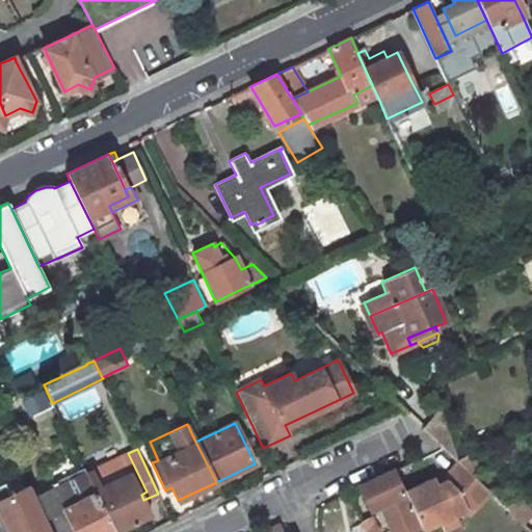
[(86,474),(113,531),(150,513),(143,500),(141,495),(147,491),(128,453),(94,470),(86,474)]
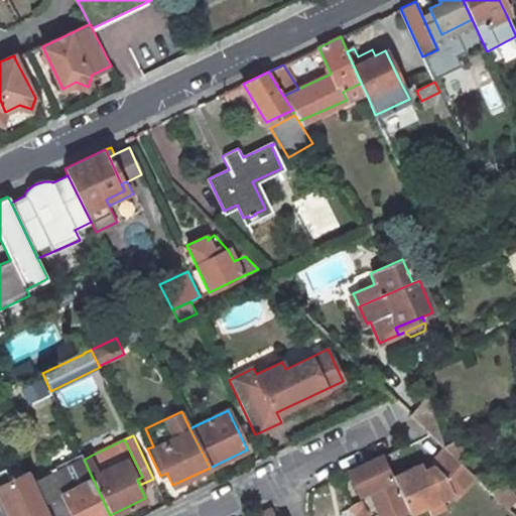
[(454,441),(442,446),(447,452),(460,463),(468,455),(454,441)]
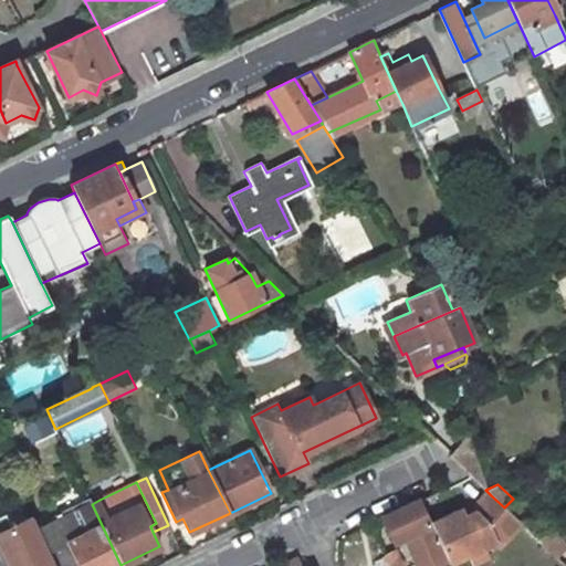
[(450,515),(431,524),(447,557),(449,563),(494,543),(498,546),(521,523),(504,507),(491,495),(459,511),(457,507),(451,507),(449,512),(450,515)]
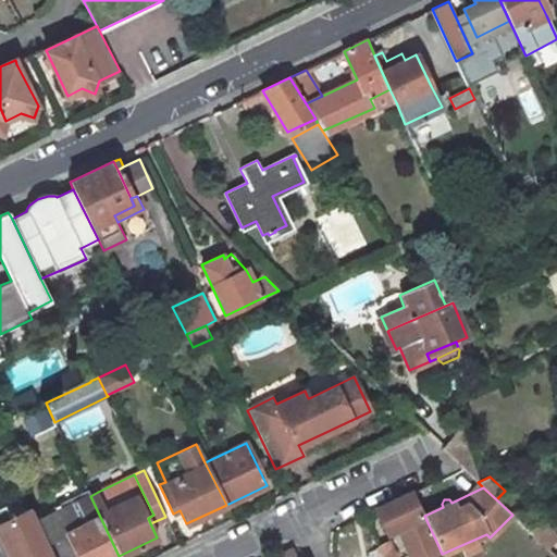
[(378,508),(387,532),(398,527),(411,556),(421,556),(440,548),(424,516),(421,510),(413,492),(378,508)]
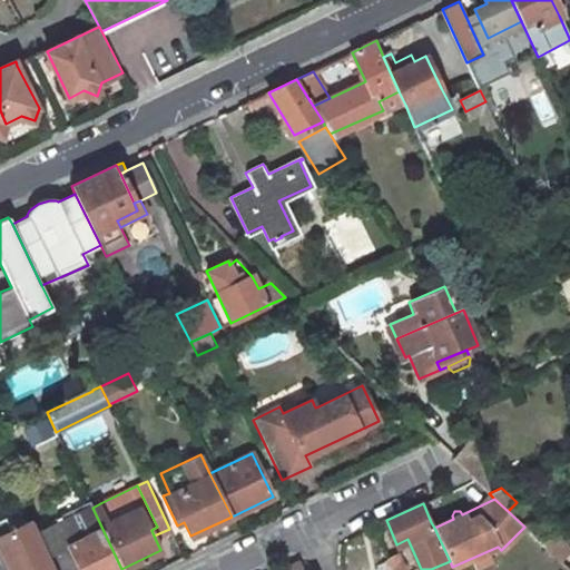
[(90,504),(36,531),(53,569),(88,569),(94,568),(95,569),(119,569),(121,569),(92,508),(90,504)]
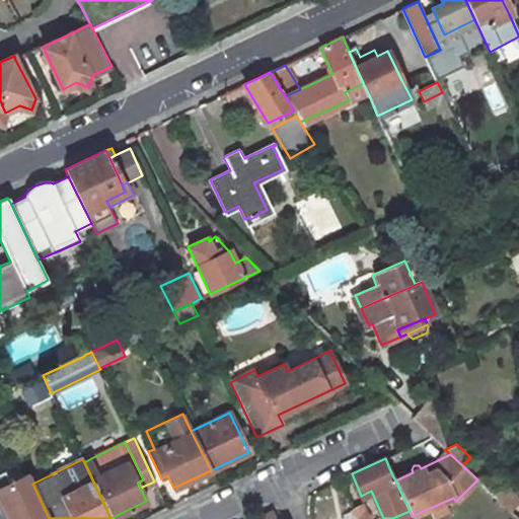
[(0,518),(49,518),(32,484),(27,473),(10,482),(5,470),(0,472),(0,518)]
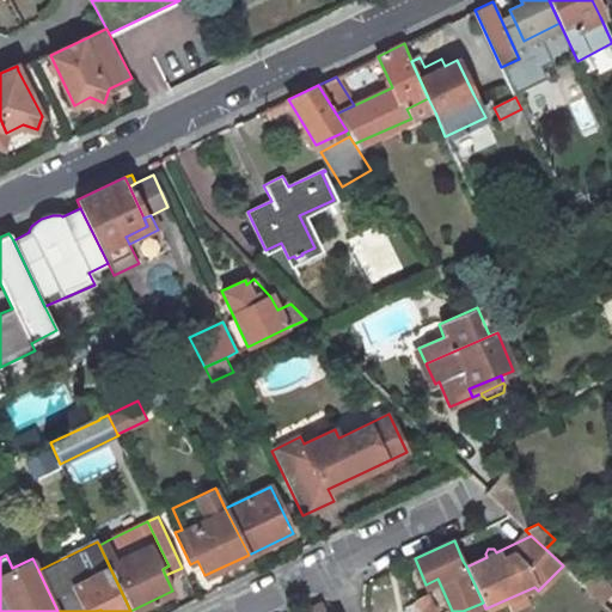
[(611,597),(593,576),(580,582),(611,611),(611,597)]
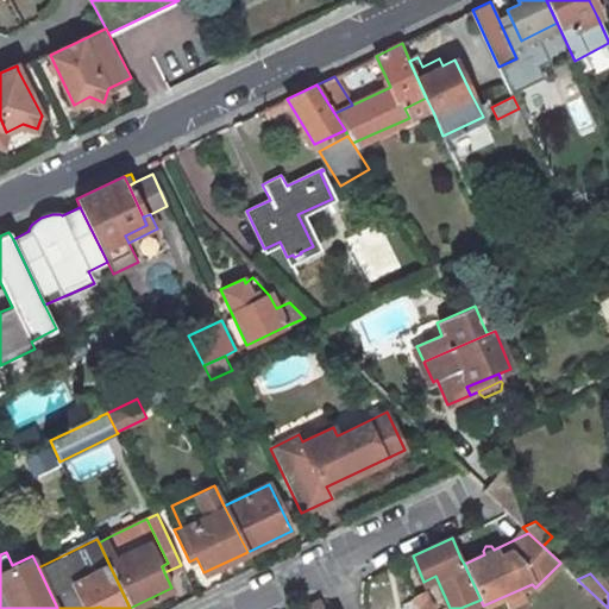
[(608,608),(577,579),(569,589),(586,607),(583,608),(608,608)]
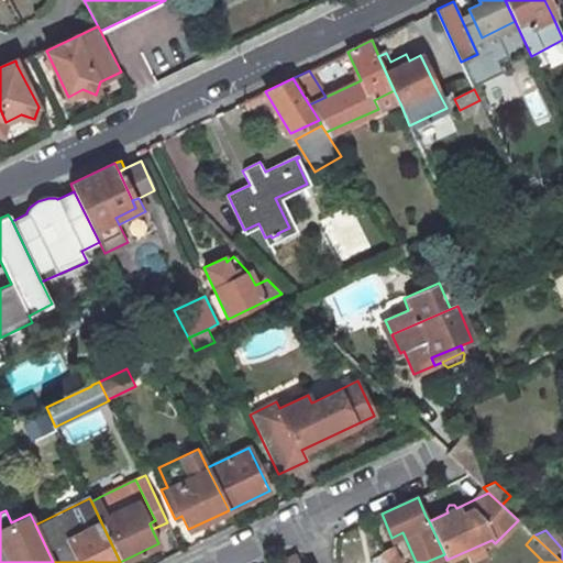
[(401,562),(394,545),(381,552),(383,555),(386,562),(401,562)]
